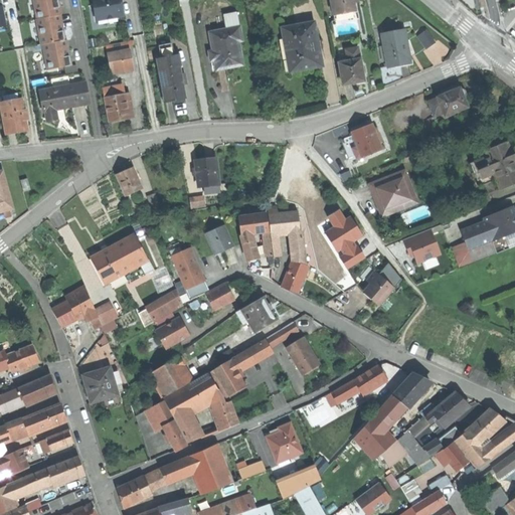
[(36,12),(37,19),(60,15),(62,15),(60,7),(59,0),(58,1),(57,0),(33,0),(34,2),(36,2),(38,12),(36,12)]
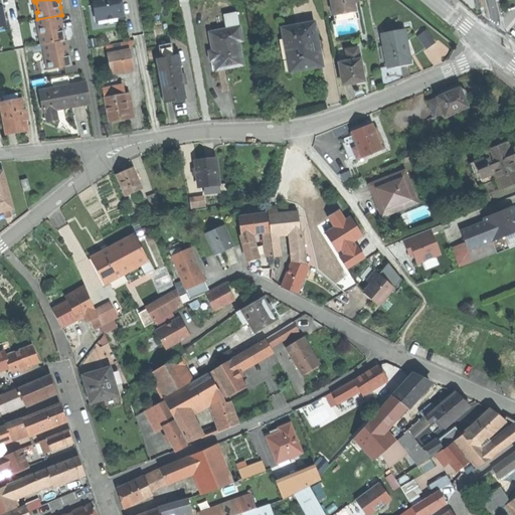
[(95,0),(98,18),(111,16),(112,19),(124,17),(122,8),(121,0),(120,0),(95,0)]
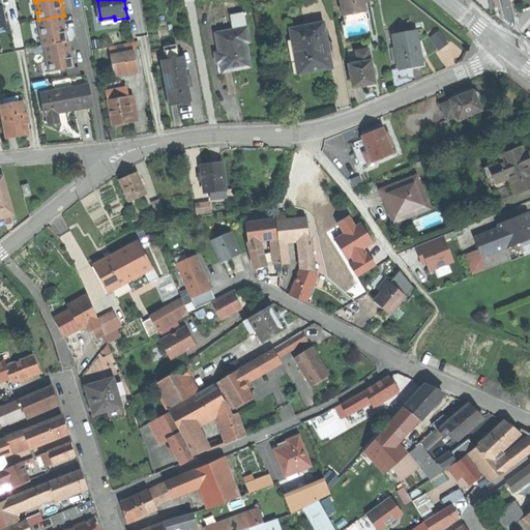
[(341,0),(344,16),(365,11),(364,4),(369,3),(367,0),(341,0)]
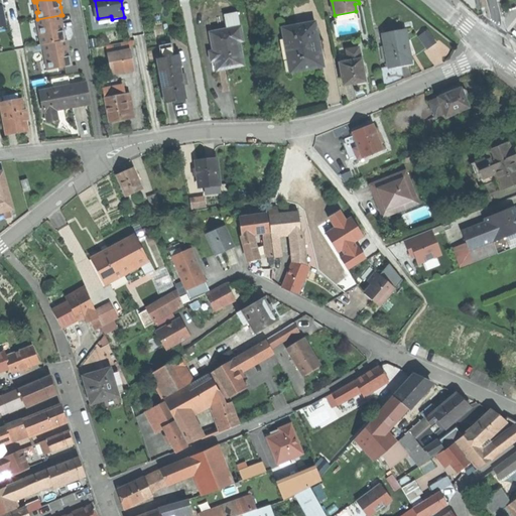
[(41,45),(43,45),(67,40),(65,33),(63,34),(62,26),(60,15),(37,19),(38,27),(40,26),(41,35),(40,35),(41,45)]
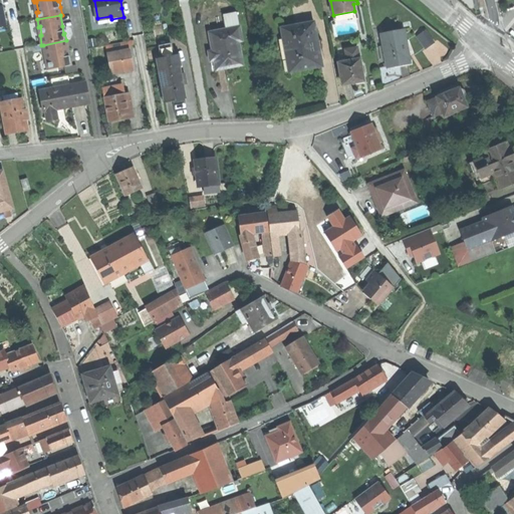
[(314,23),(282,28),(287,58),(291,58),(293,71),(307,68),(322,66),(320,53),(317,41),(314,23)]
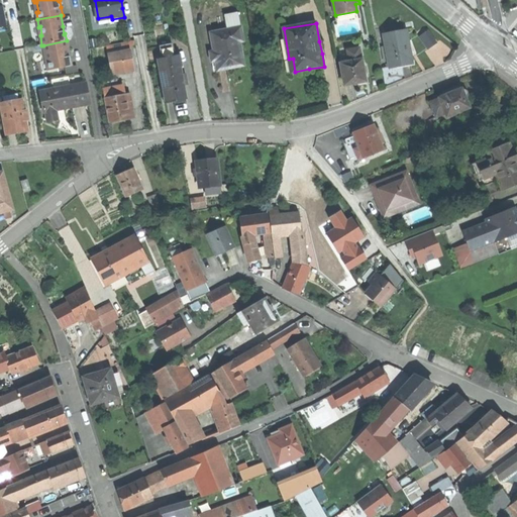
[(216,61),(218,70),(230,68),(244,65),(239,42),(243,41),(240,27),(211,33),(214,52),(210,53),(212,62),(216,61)]
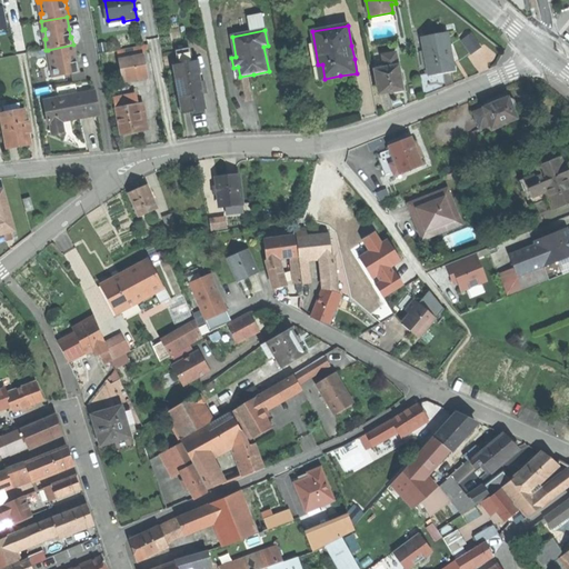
[(423,39),(430,75),(442,72),(455,70),(448,35),(423,39)]
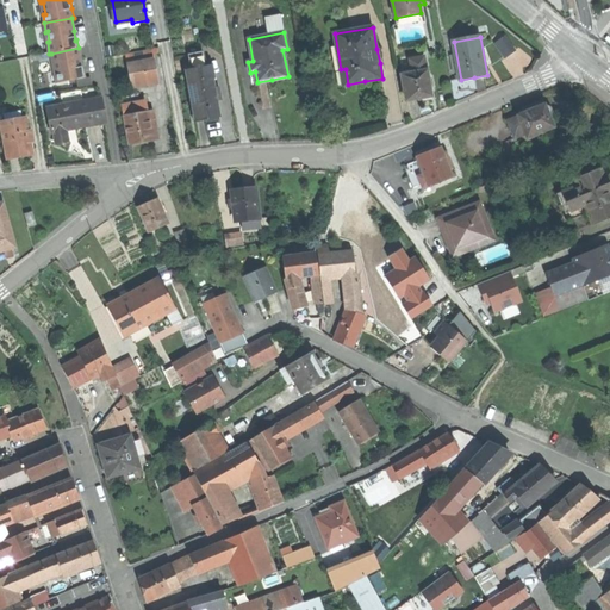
[(499,42),(509,56),(516,51),(506,37),(499,42)]
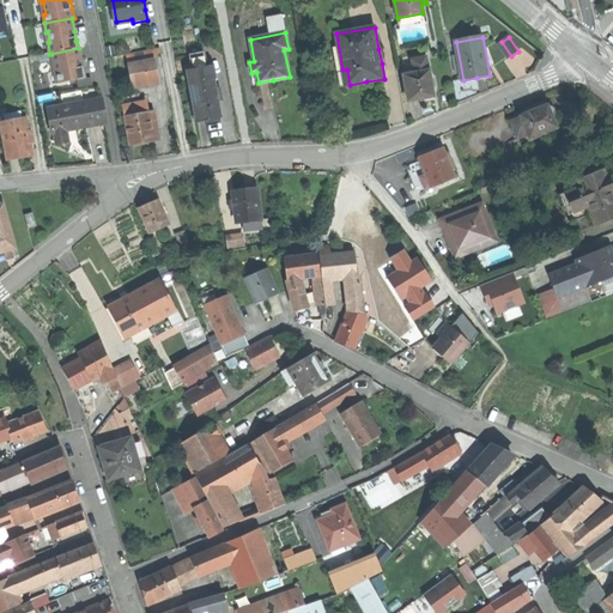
[(509,59),(511,56),(502,42),(498,44),(509,59)]
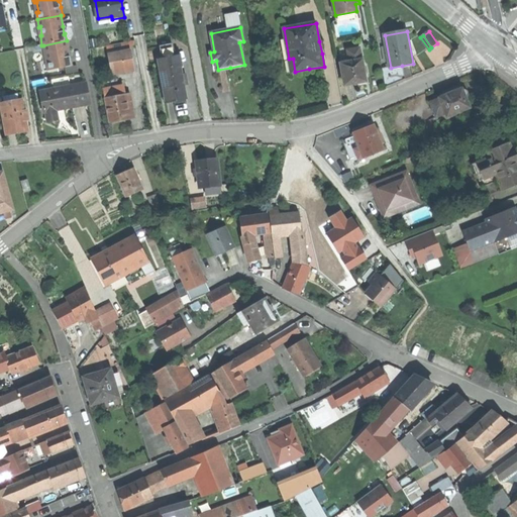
[(49,71),(73,66),(72,59),(70,59),(68,50),(67,40),(43,45),(46,63),(48,62),(49,71)]
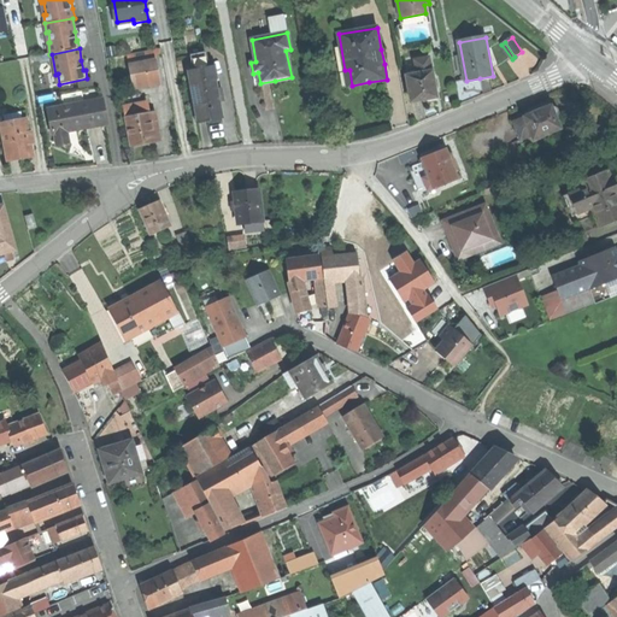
[(417,58),(419,72),(433,70),(432,56),(417,58)]
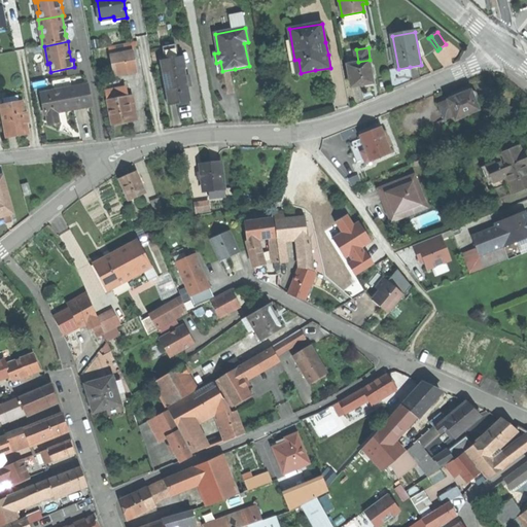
[(134,51),(111,57),(115,76),(123,75),(121,73),(138,70),(134,51)]
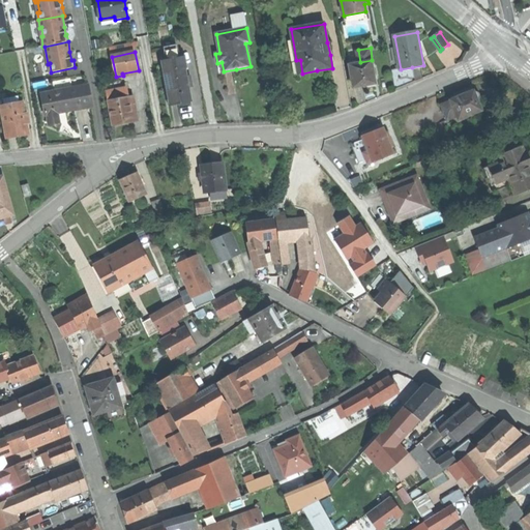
[(162,61),(164,72),(185,68),(183,57),(162,61)]
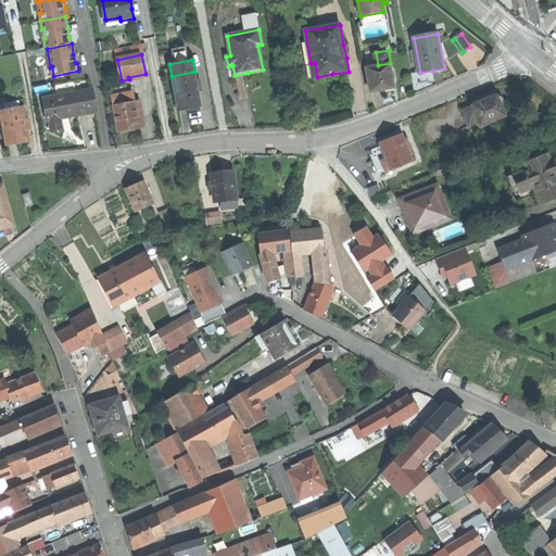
[(378,65),(367,66),(370,90),(382,88),(382,91),(389,90),(394,89),(393,80),(394,80),(393,72),(392,72),(390,63),(378,65)]
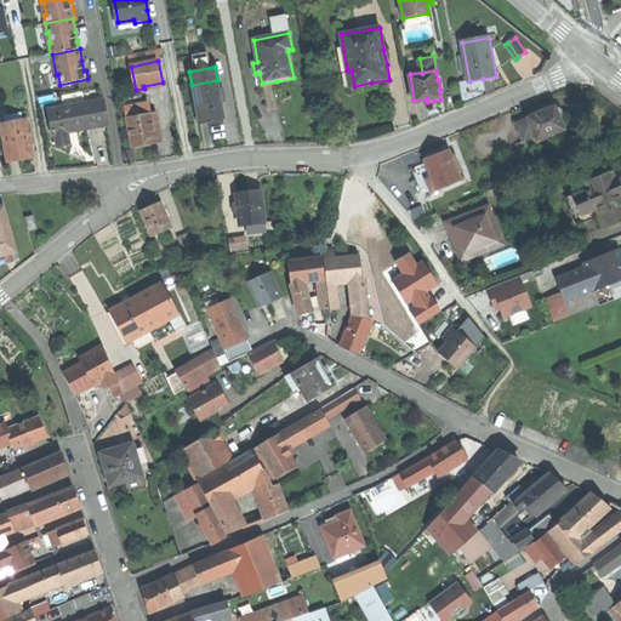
[(217,80),(192,85),(199,123),(212,120),(224,118),(221,103),(218,90),(217,80)]
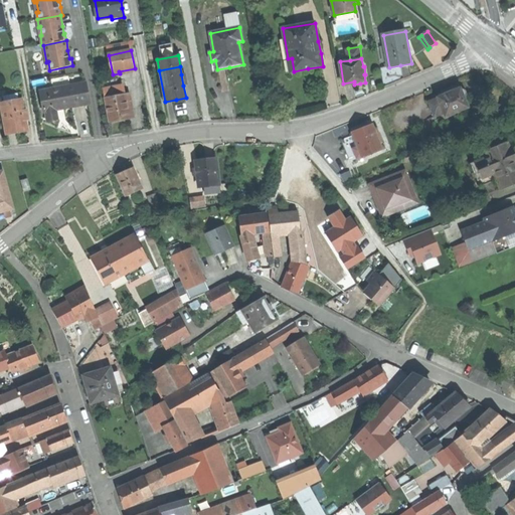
[(104,82),(105,92),(116,90),(119,89),(118,79),(104,82)]
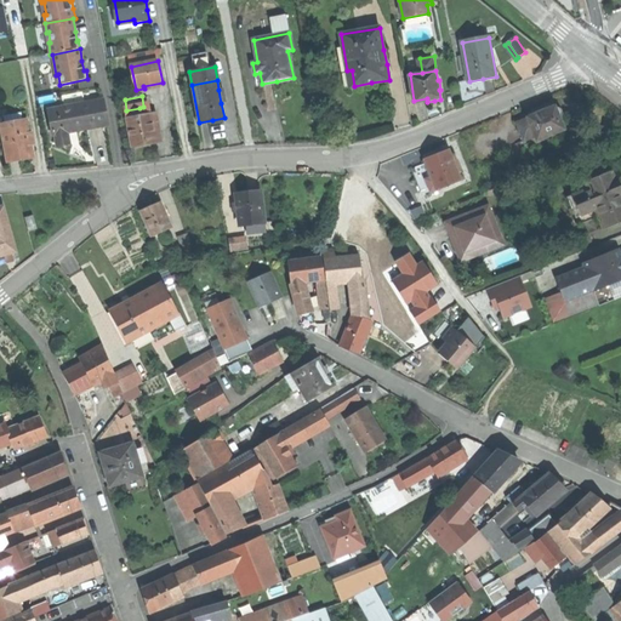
[(56,136),(57,146),(70,143),(68,134),(84,131),(109,126),(104,100),(49,109),(53,136),(56,136)]
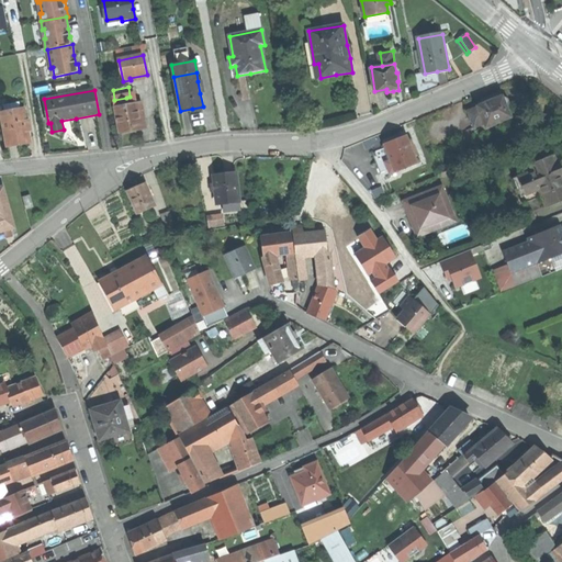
[(483,104),(478,107),(479,108),(484,123),(486,127),(503,121),(510,117),(506,107),(507,107),(508,104),(508,101),(508,100),(506,99),(505,98),(503,99),(503,97),(502,97),(491,101),(483,104)]
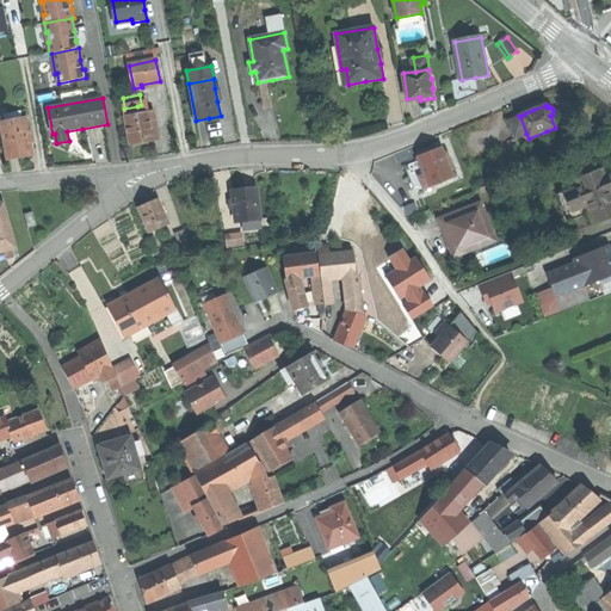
[(124,109),(125,116),(139,113),(137,106),(124,109)]
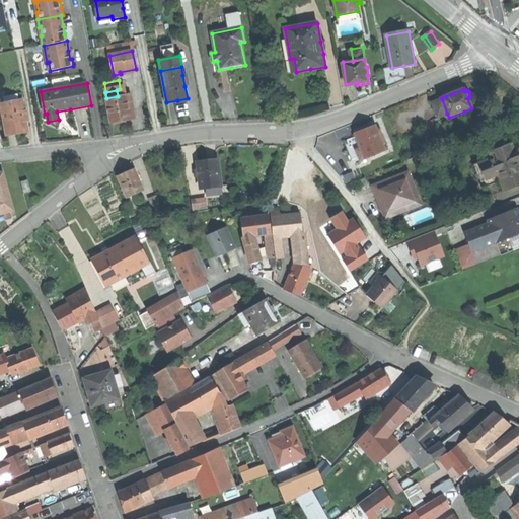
[(9,96),(10,103),(20,101),(19,94),(9,96)]
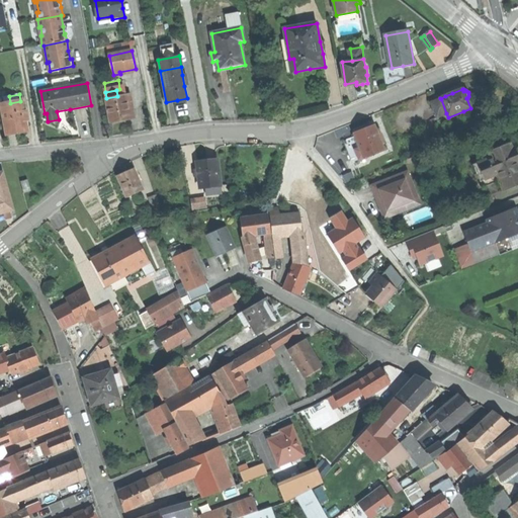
[(106,98),(111,123),(120,121),(132,119),(131,112),(128,103),(127,95),(117,96),(106,98)]
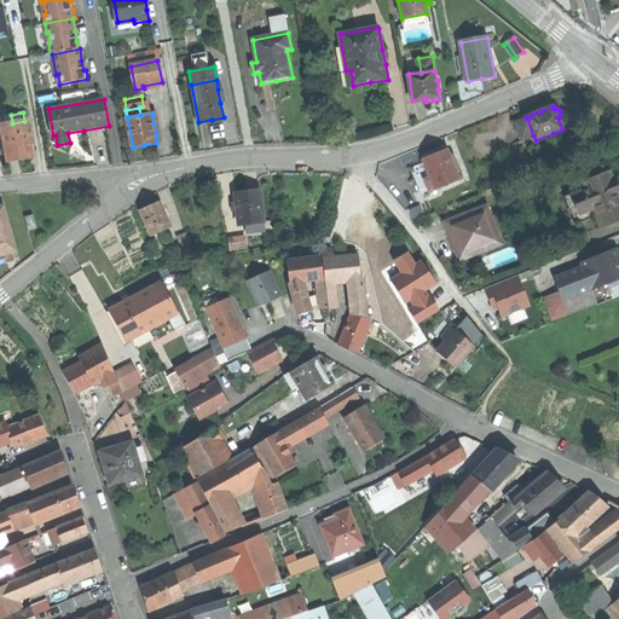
[(528,138),(533,136),(527,119),(515,123),(522,140),(528,138)]
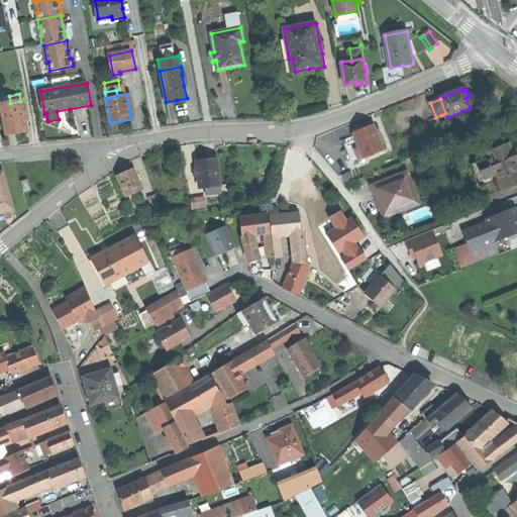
[(19,132),(28,130),(26,120),(24,110),(22,100),(20,101),(10,103),(2,104),(8,134),(19,132)]
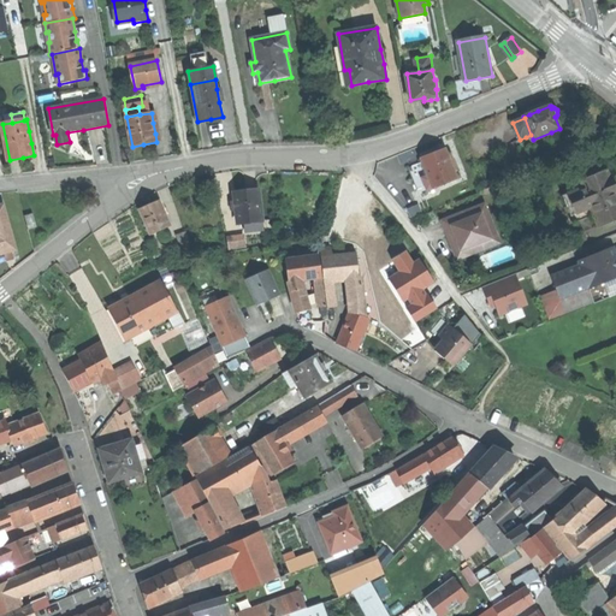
[(554,136),(551,132),(533,140),(531,135),(526,137),(528,143),(531,144),(534,146),(554,136)]
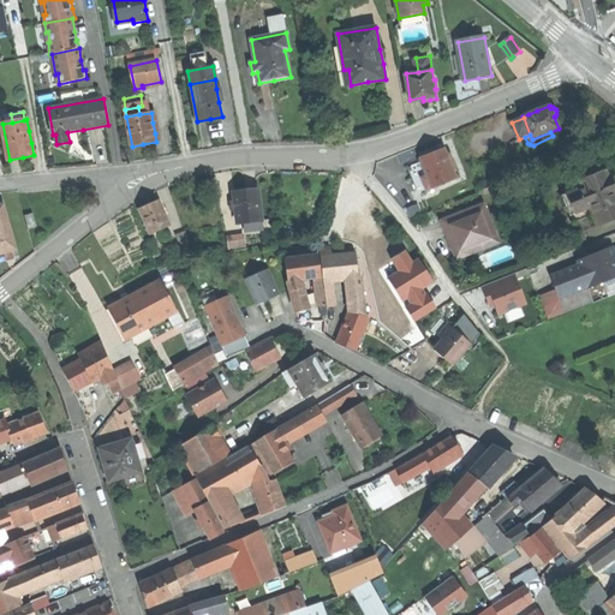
[(433,153),(421,157),(428,175),(433,187),(457,179),(454,172),(458,171),(451,153),(447,154),(445,149),(433,153)]
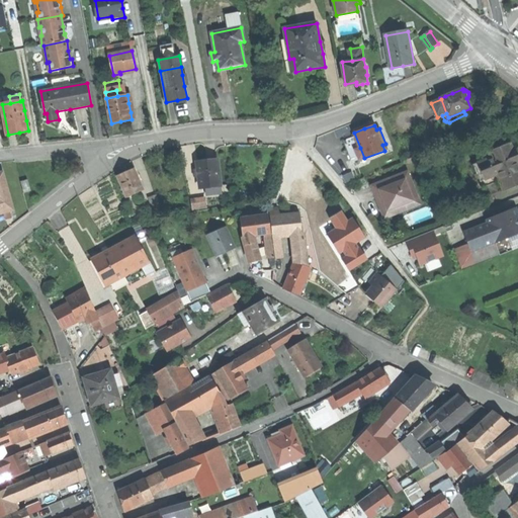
[(509,144),(489,152),(491,158),(500,181),(504,191),(517,185),(517,165),(517,164),(517,161),(516,156),(513,149),(511,150),(509,144)]
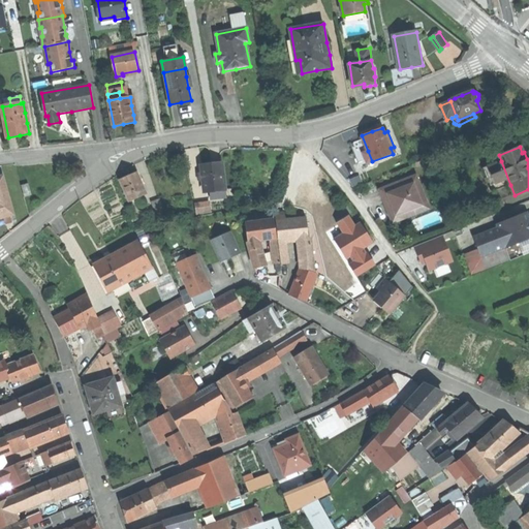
[(367,164),(372,161),(368,151),(363,153),(367,164)]
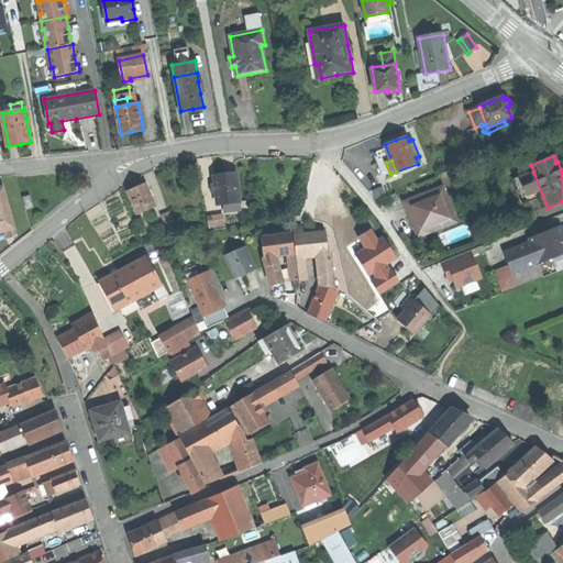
[(526,205),(543,197),(533,172),(515,179),(526,205)]
